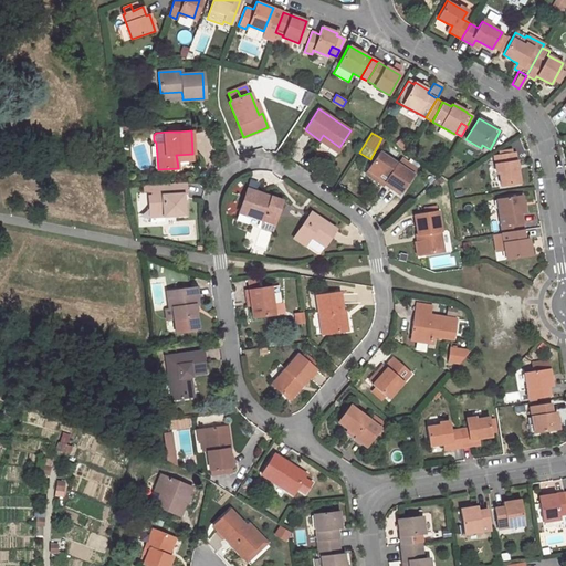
[(320,140),(336,152),(339,147),(323,135),(320,140)]
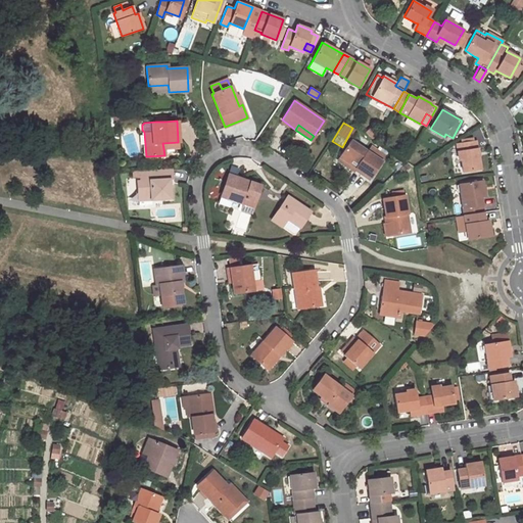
[(339,156),(354,167),(369,177),(380,160),(350,140),(339,156)]
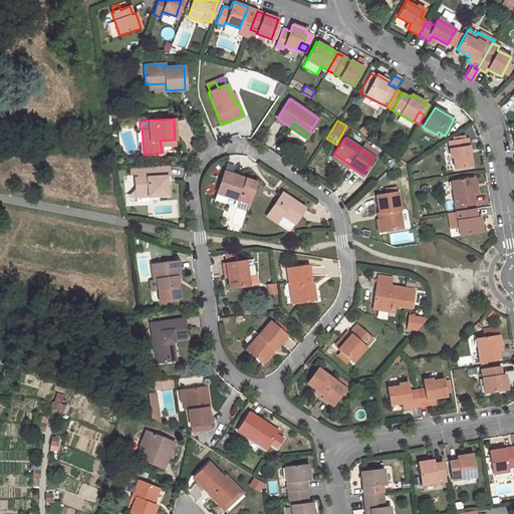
[(451,149),(454,168),(471,166),(467,139),(448,142),(450,150),(451,149)]
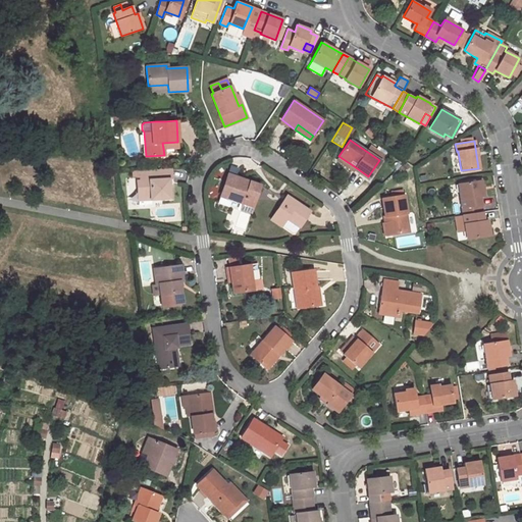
[(354,166),(338,156),(336,159),(352,170),(354,166)]
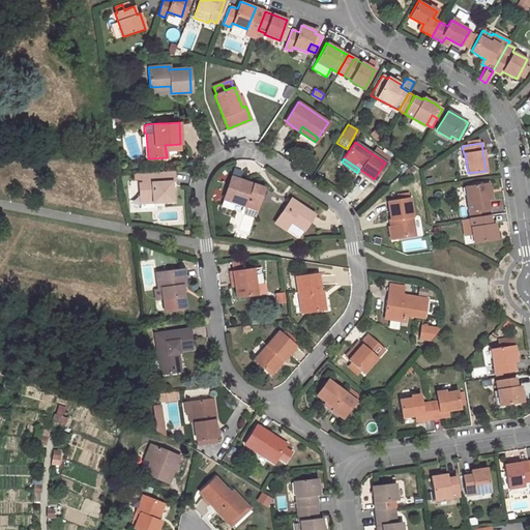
[(153,202),(172,200),(171,181),(174,180),(173,170),(146,172),(147,179),(147,183),(139,183),(140,198),(152,197),(153,202)]
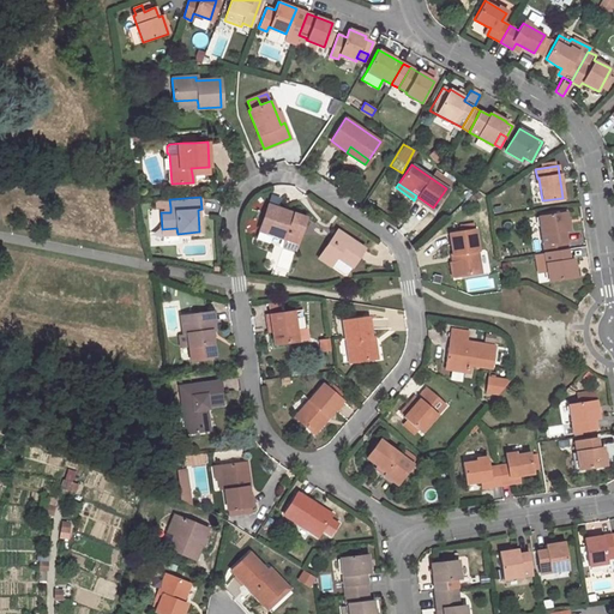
[(295,250),(306,217),(266,204),(263,217),(269,220),(264,232),(284,239),(282,246),(295,250)]
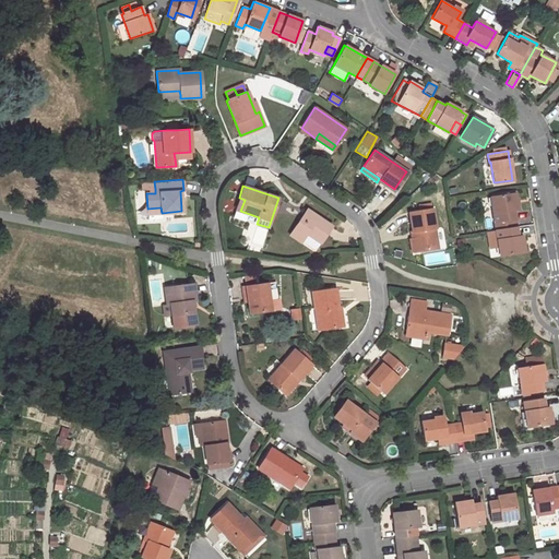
[(514,193),(490,197),(494,223),(514,219),(513,210),(516,209),(514,193)]
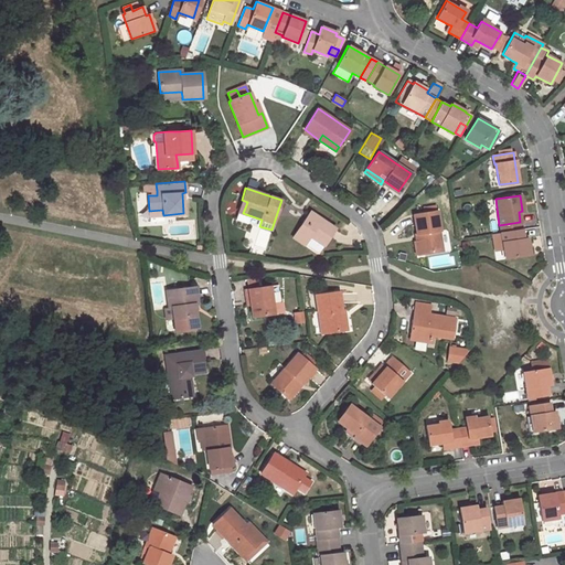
[(243,213),(247,202),(242,200),(237,211),(243,213)]
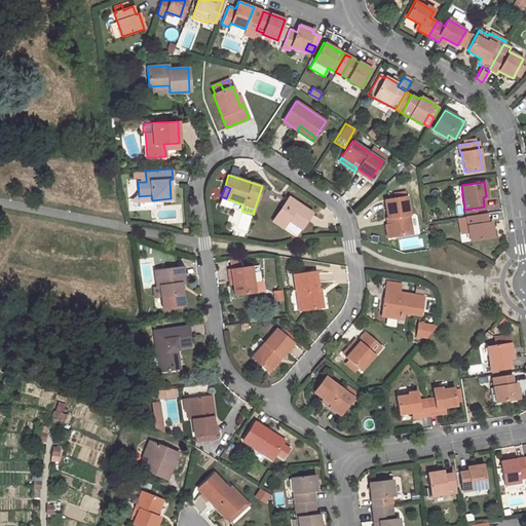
[(140,205),(152,205),(152,200),(151,195),(139,196),(140,205)]
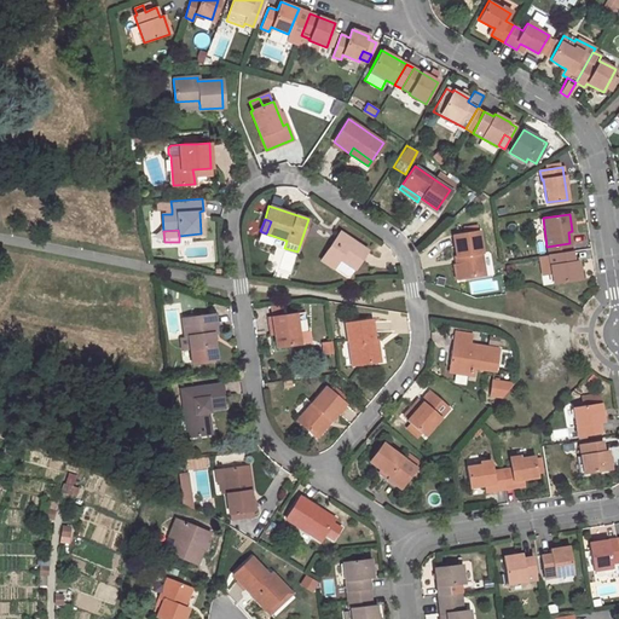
[(481,253),(478,231),(453,235),(456,256),(460,255),(463,278),(484,275),(480,253),(481,253)]
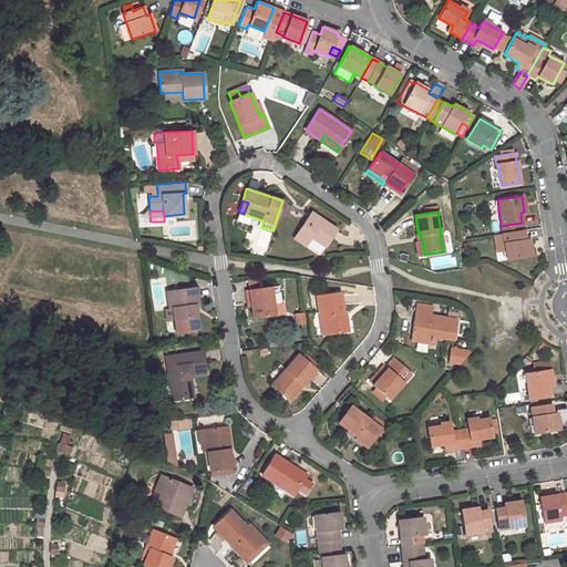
[(308,224),(313,215),(310,213),(303,222),(308,224)]
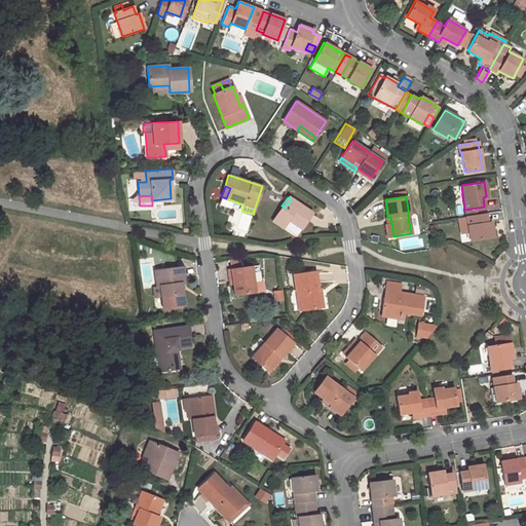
[(300,228),(301,229),(311,213),(291,199),(286,208),(282,205),(271,220),(283,228),(283,227),(293,234),(296,233),(300,228)]
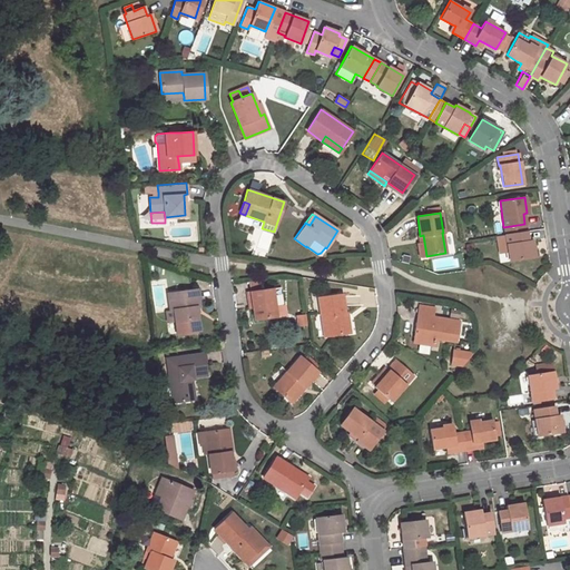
[(504,235),(526,232),(524,224),(503,227),(504,235)]
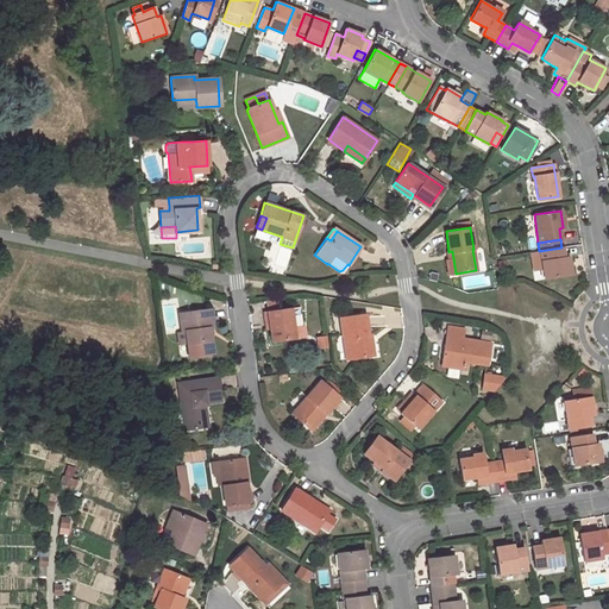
[(539,251),(544,278),(571,275),(567,257),(563,257),(562,248),(539,251)]
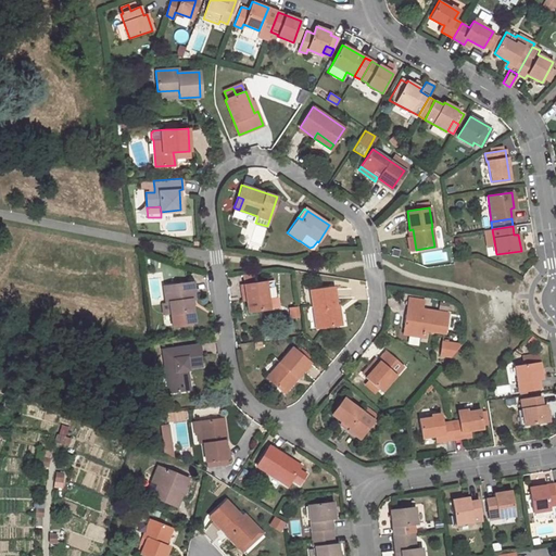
[(242,276),(243,285),(254,282),(253,274),(242,276)]
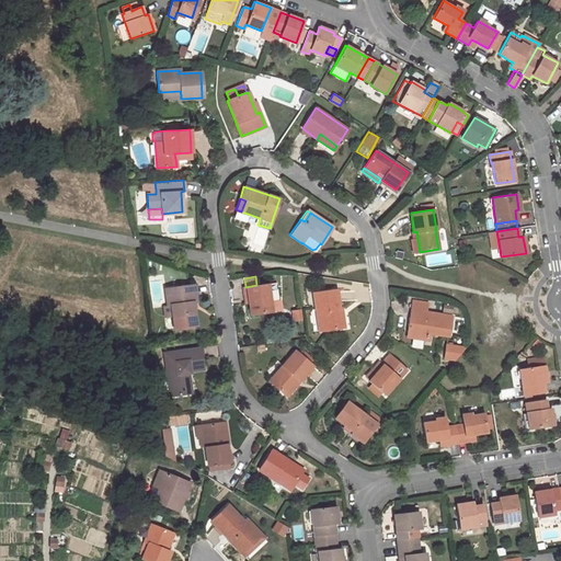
[(248,296),(249,302),(250,315),(281,310),(279,299),(271,300),(268,284),(256,285),(245,287),(243,287),(244,296),(248,296)]
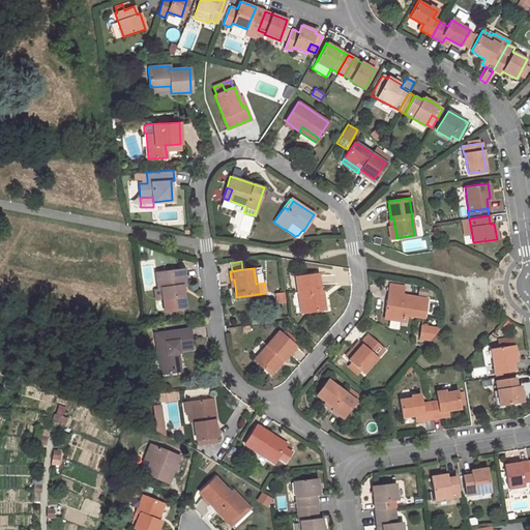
[(183,269),(155,272),(157,289),(162,288),(163,298),(164,311),(184,307),(182,285),(185,285),(183,269)]
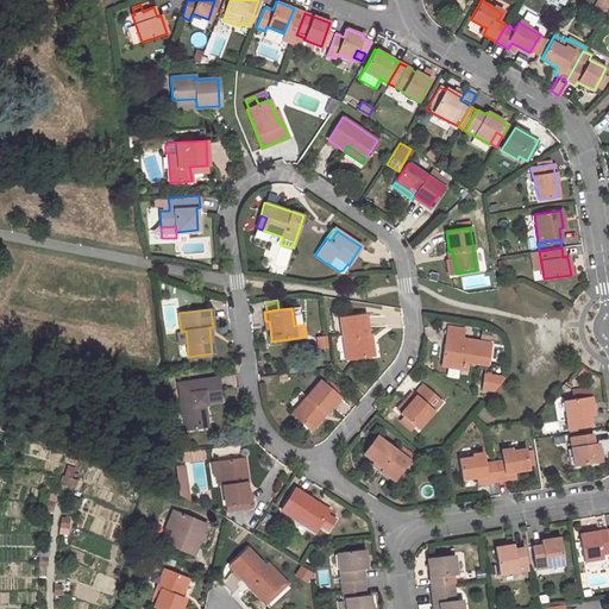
[(340,319),(343,339),(349,338),(351,358),(374,356),(371,336),(368,336),(365,315),(340,319)]
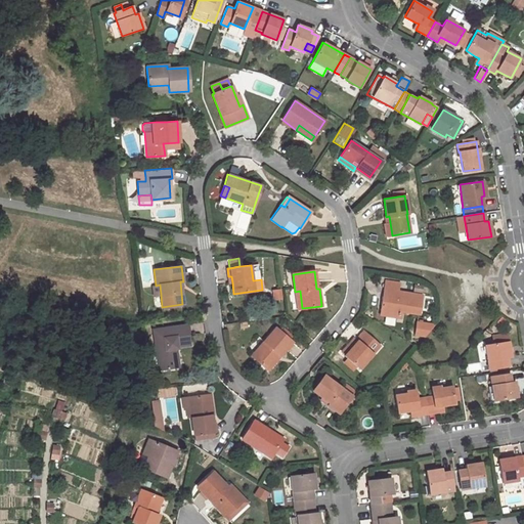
[(383,289),(399,292),(400,285),(385,282),(383,289)]
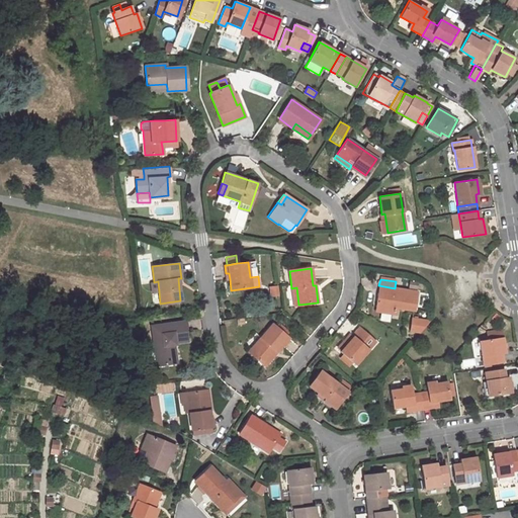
[(151,292),(159,291),(158,281),(154,282),(150,282),(151,292)]
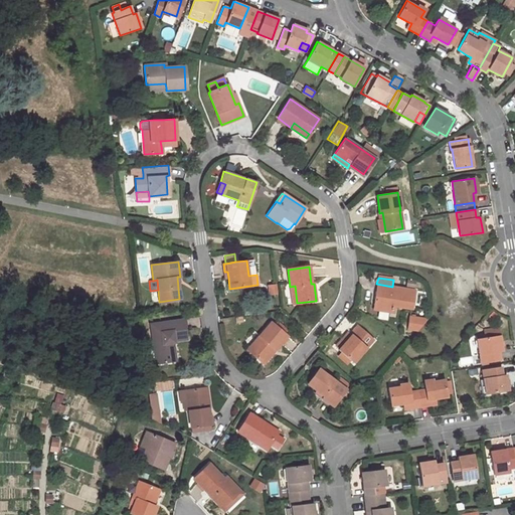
[(278,292),(276,283),(269,284),(271,293),(278,292)]
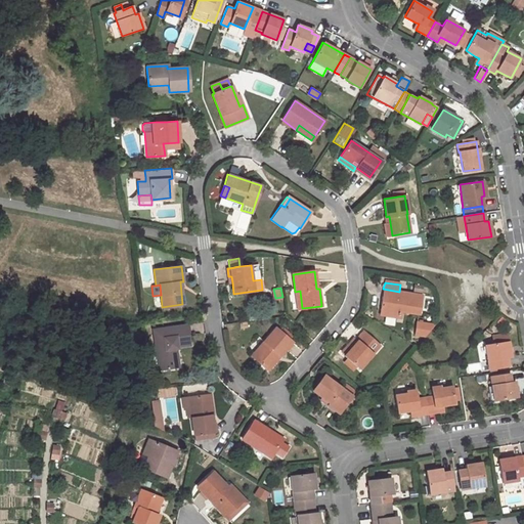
[(399,292),(383,289),(380,309),(399,313),(399,310),(402,311),(420,314),(422,296),(399,292)]
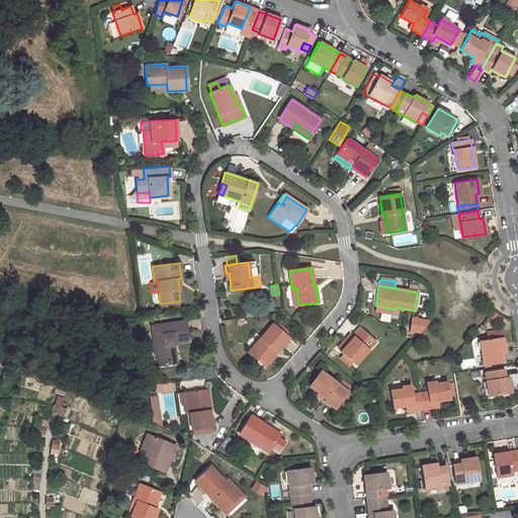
[(395,310),(375,306),(374,311),(397,315),(398,308),(395,307),(395,310)]
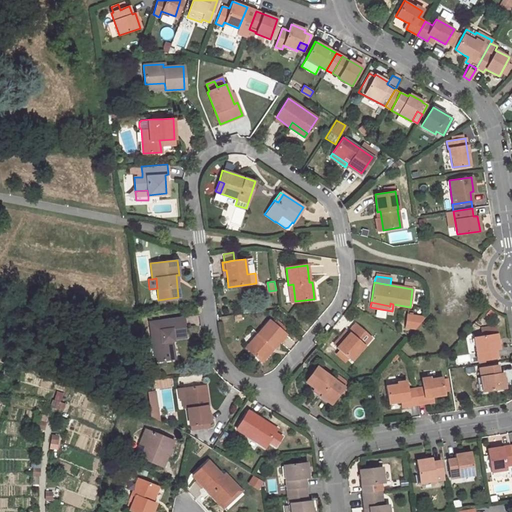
[(383,318),(385,311),(375,309),(374,315),(383,318)]
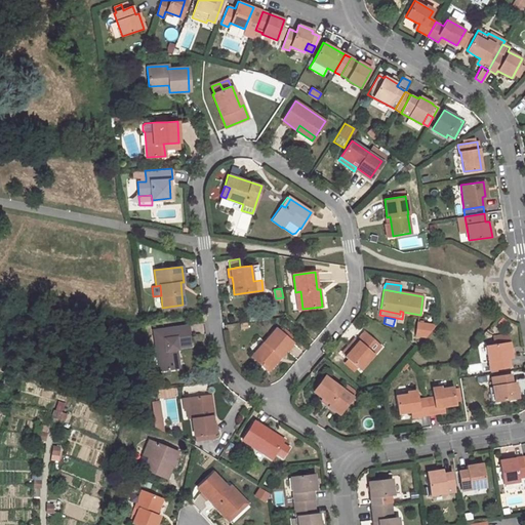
[(435,324),(416,322),(414,334),(426,336),(435,324)]
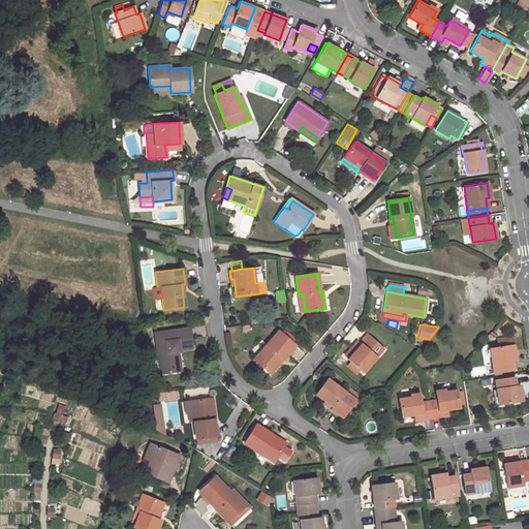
[(154,333),(159,373),(175,372),(173,352),(174,352),(177,352),(178,352),(178,350),(191,348),(188,329),(154,333)]
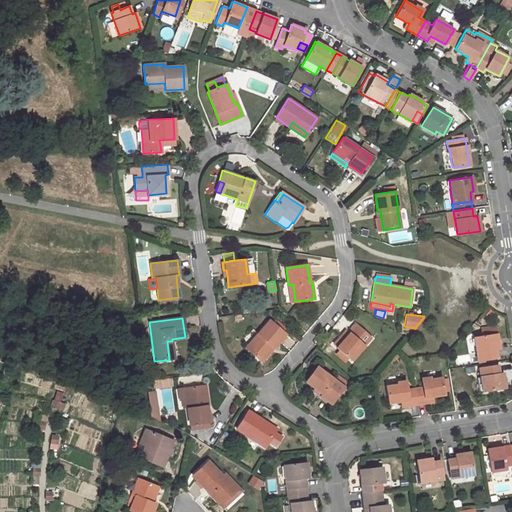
[(274,347),(285,334),(269,320),(246,347),(259,358),(270,345),(274,347)]
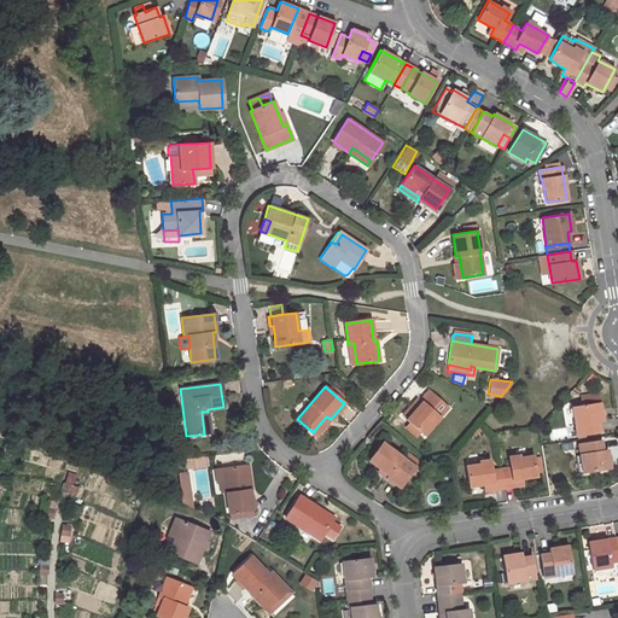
[(420,402),(407,419),(424,433),(447,407),(427,390),(419,401),(420,402)]
